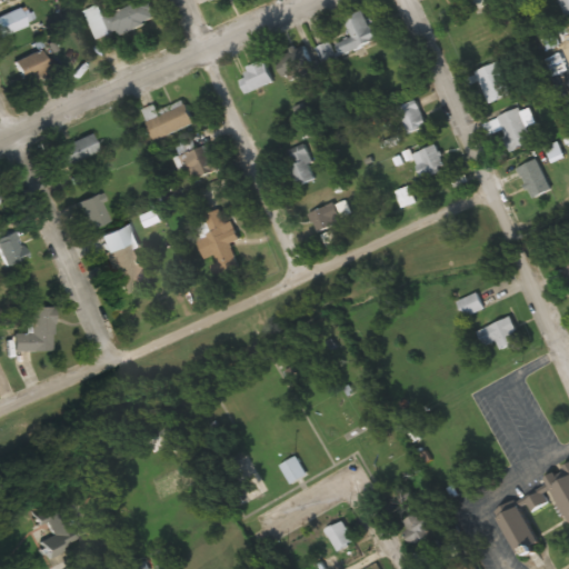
[(568,0),(556,0),(562,17),(568,13),(568,0)]
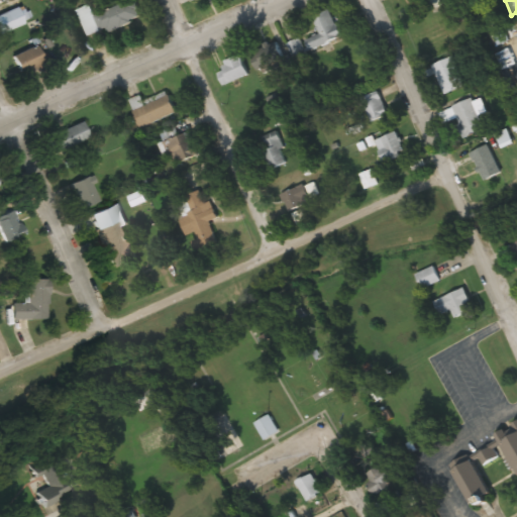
[(86,38),(140,19),(134,1),(94,15),(90,5),(76,10),(86,38)]
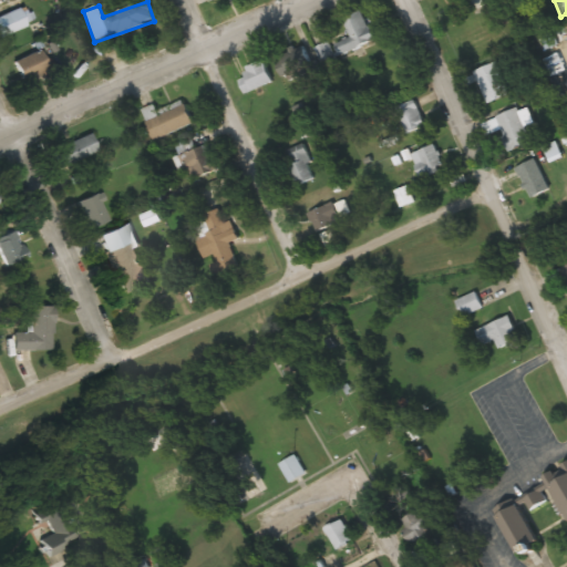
[(0,35),(27,26),(20,8),(0,16),(0,35)]
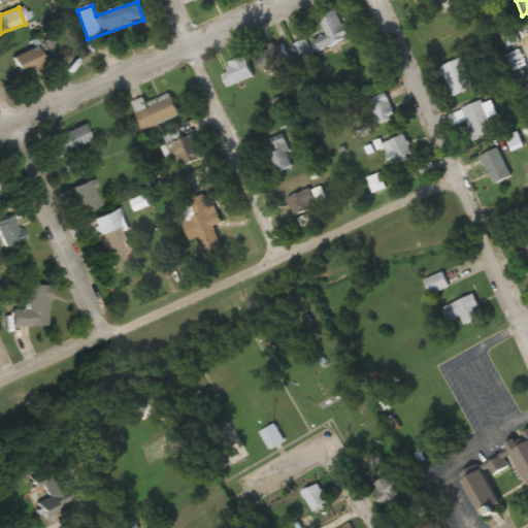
[(320,19),(327,34),(312,41),(319,53),(351,37),(338,10),(320,19)]
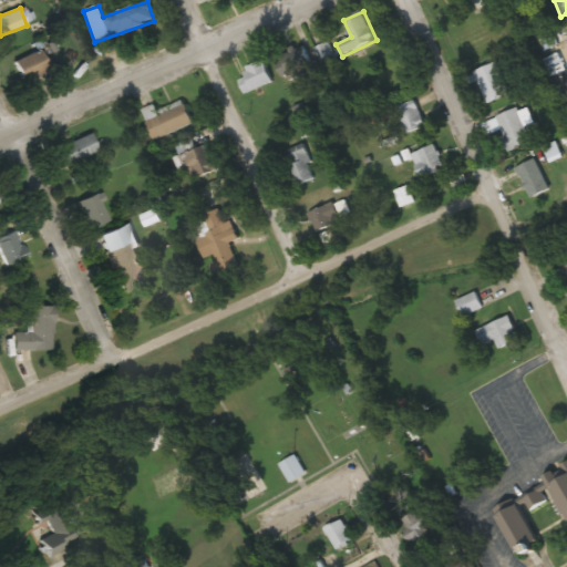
[(313,65),(300,44),(275,61),(289,82),(313,65)]
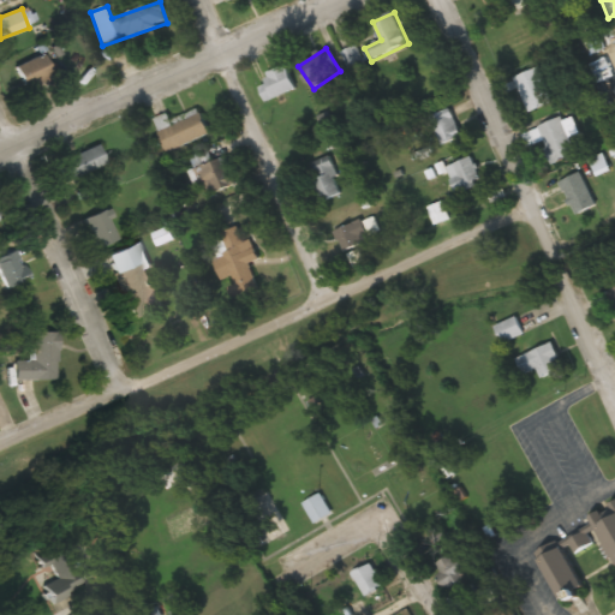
[(17,64),(23,84),(54,76),(48,55),(17,64)]
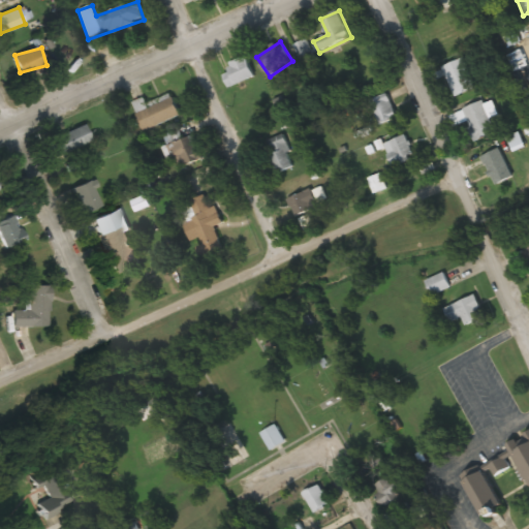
[(254,78),(247,57),(221,66),(227,87),(254,78)]
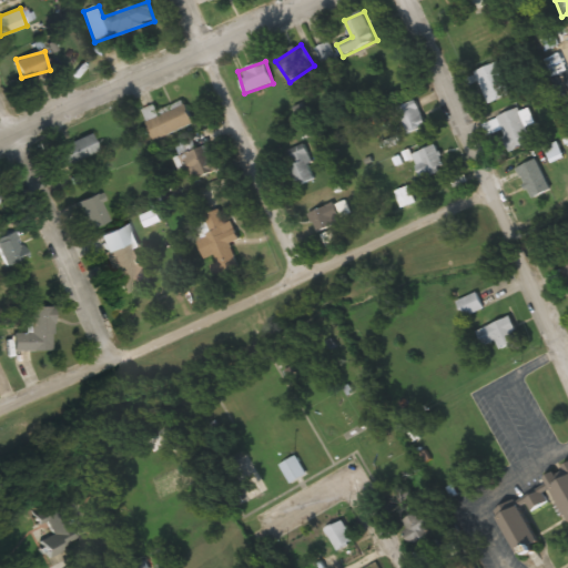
[(511,94),(496,63),(474,73),(488,104),(511,94)]
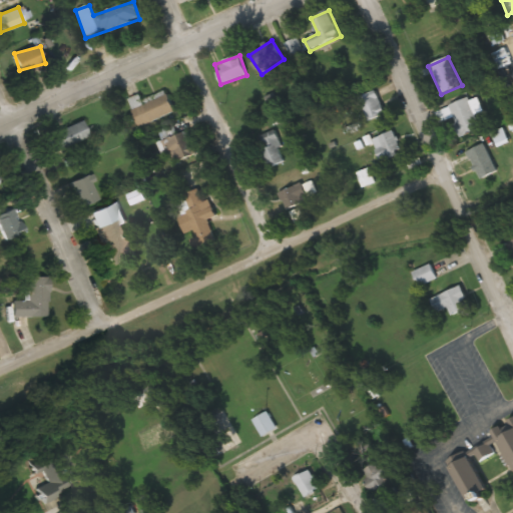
[(358,99),(369,121),(387,112),(376,90),(358,99)]
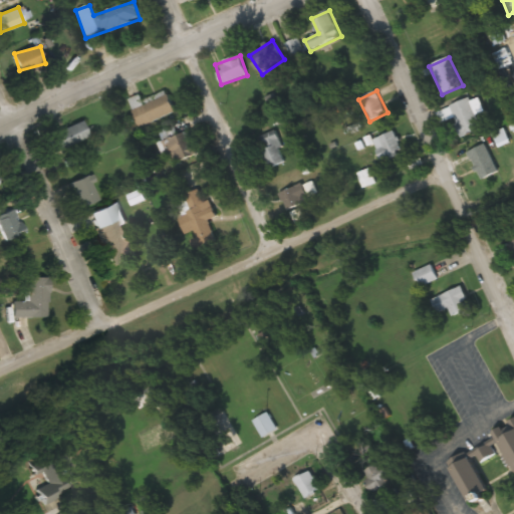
[(141,127),(177,112),(170,93),(133,108),(141,127)]
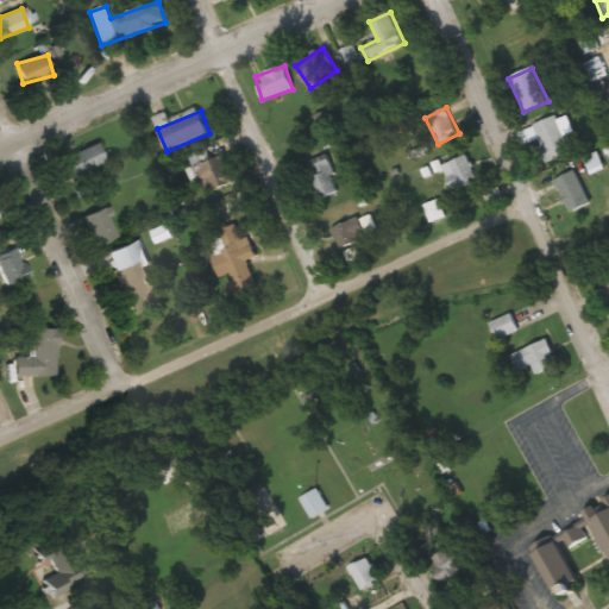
[(571,152),(557,117),(516,133),(521,146),(538,140),(547,163),(571,152)]
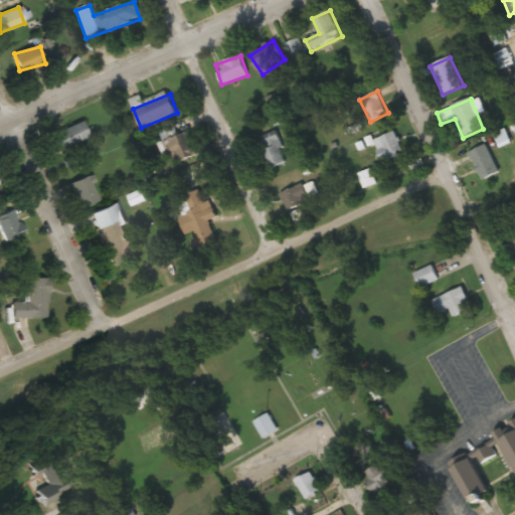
[(90,139),(84,123),(48,135),(53,151),(90,139)]
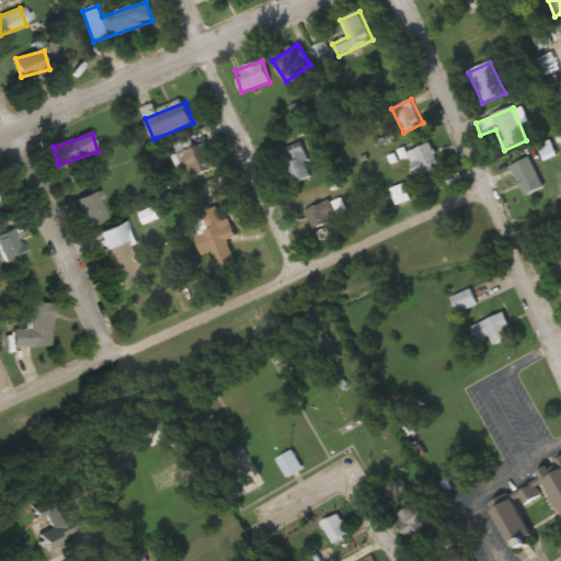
[(176,156),(189,181),(218,169),(206,142),(176,156)]
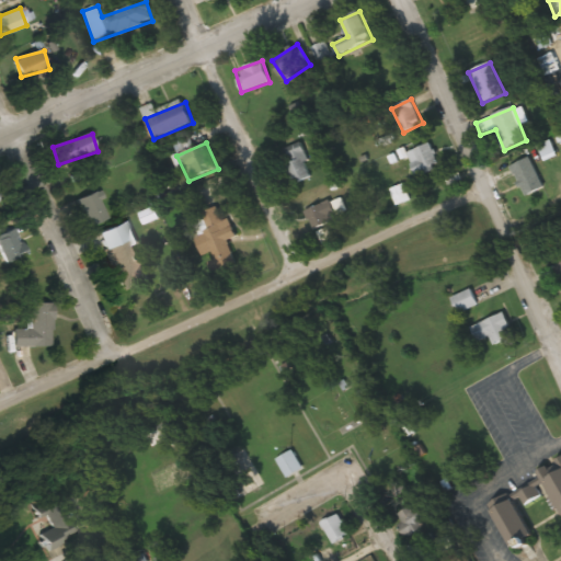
[(296,183),(313,175),(301,145),(284,152),(296,183)]
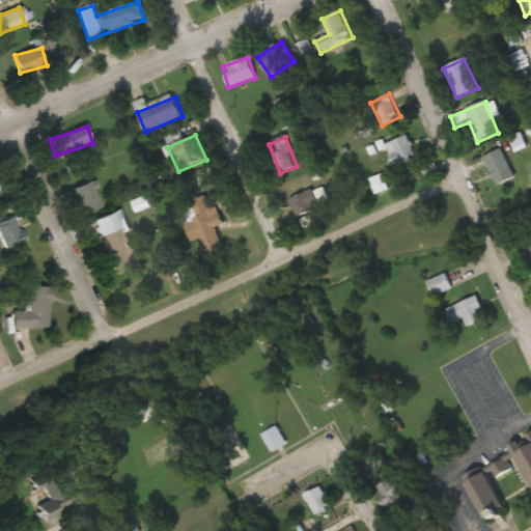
[(391,165),(415,160),(409,137),(385,143),(391,165)]
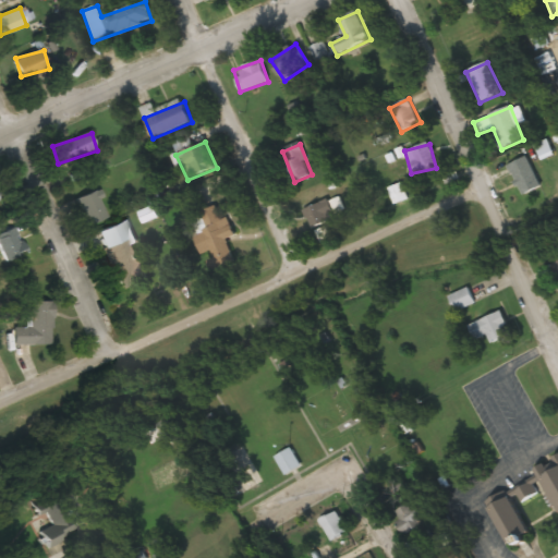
[(506,166),(524,195),(542,183),(523,155),(506,166)]
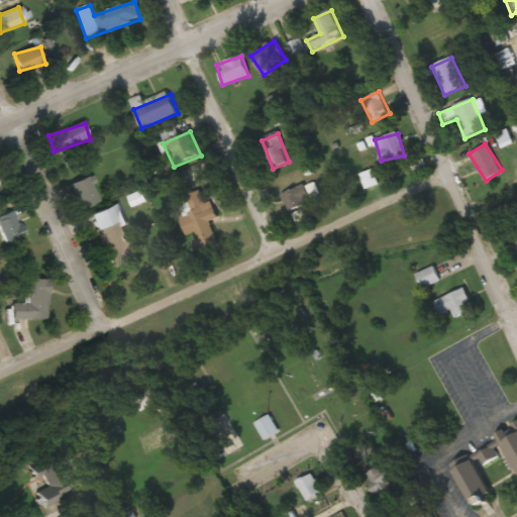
[(84,210),(103,199),(90,176),(71,186),(84,210)]
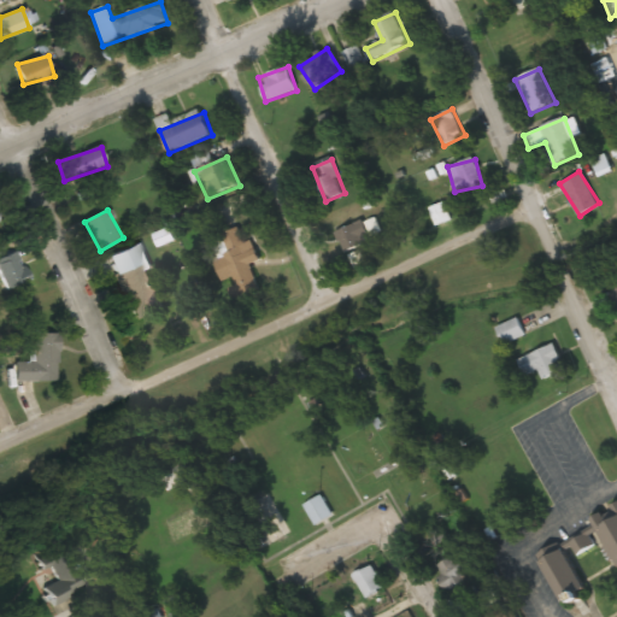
[(346,253),(372,238),(363,219),(335,234),(346,253)]
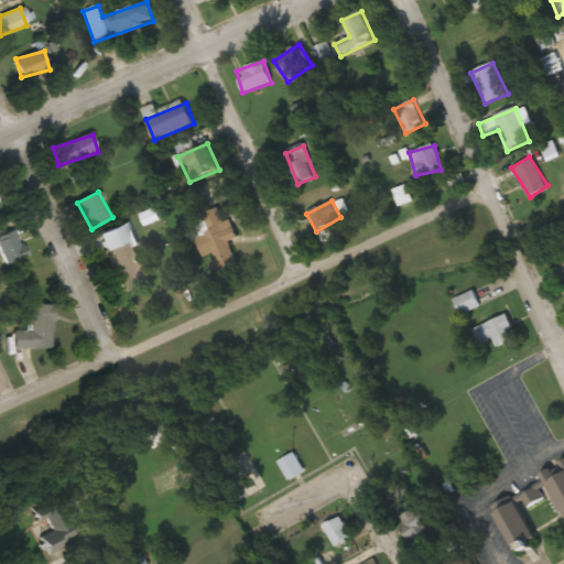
[(196,238),(205,261),(208,260),(214,274),(238,264),(229,242),(240,238),(231,218),(226,220),(220,207),(203,215),(210,232),(196,238)]
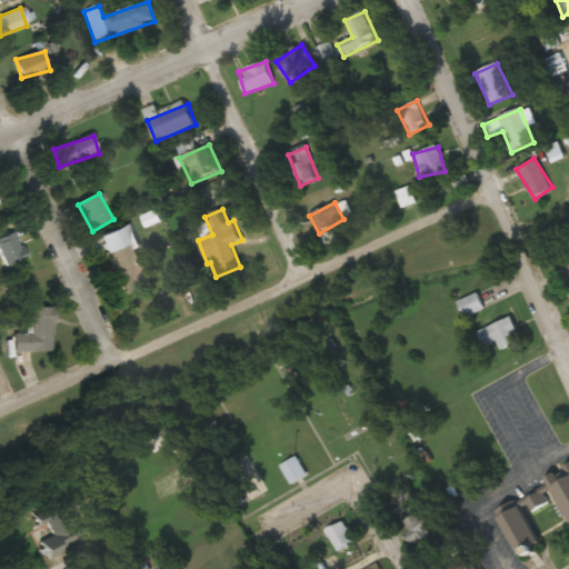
[(29,259),(19,231),(0,238),(0,251),(7,268),(29,259)]
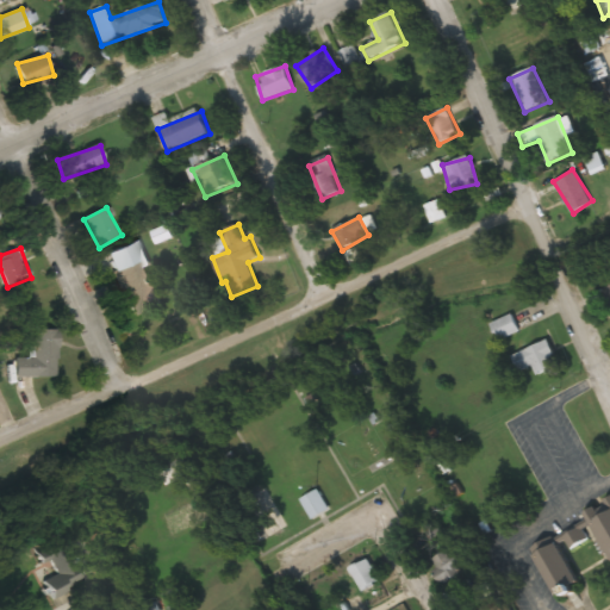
[(118,275),(135,316),(160,305),(143,266),(118,275)]
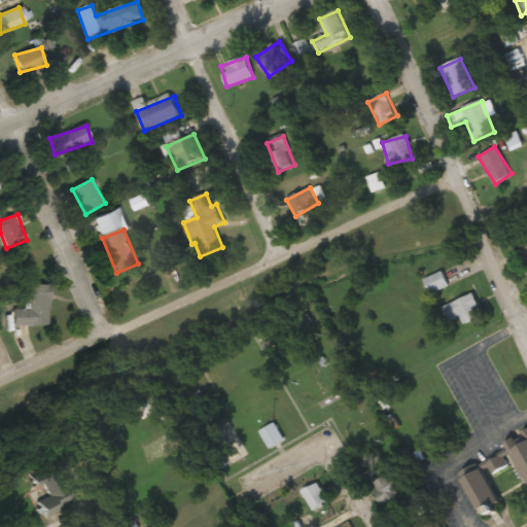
[(526,268),(526,246),(510,254),(514,266),(524,261),(526,268)]
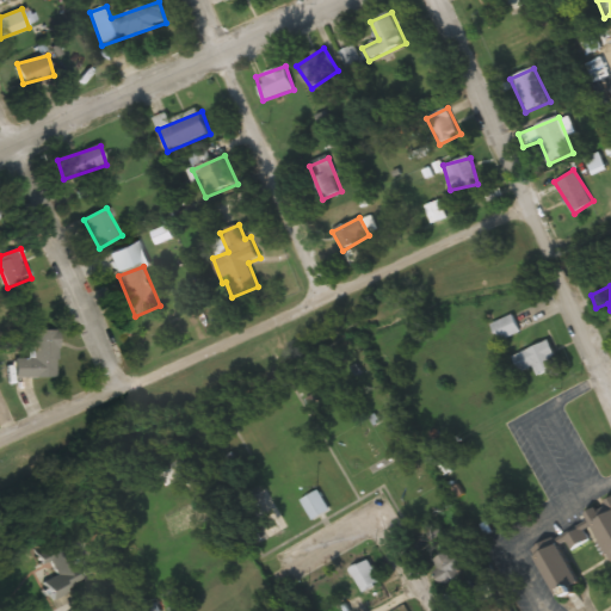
[(17,377),(59,377),(59,331),(35,331),(35,358),(16,359),(17,377)]
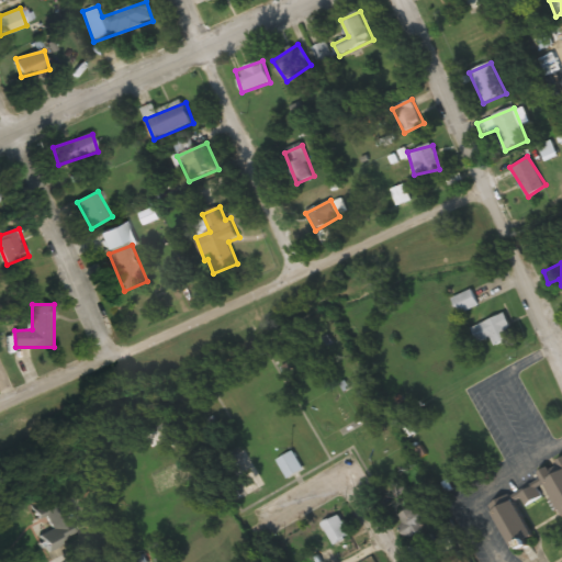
[(490,337),(494,346),(508,339),(505,332),(512,327),(505,313),(472,328),(479,343),(490,337)]
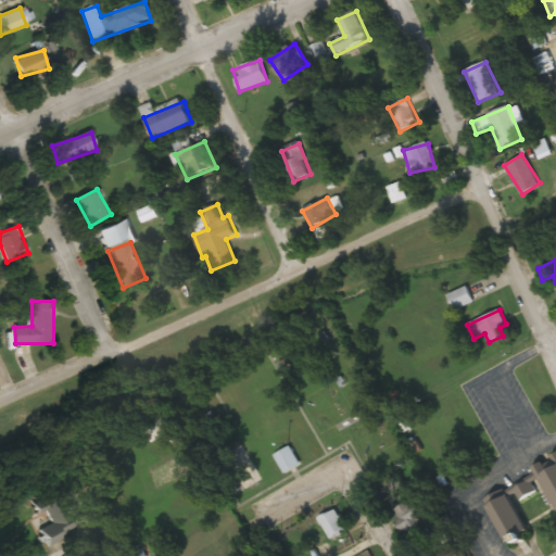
[(274,456),(283,475),(300,465),(290,447),(274,456)]
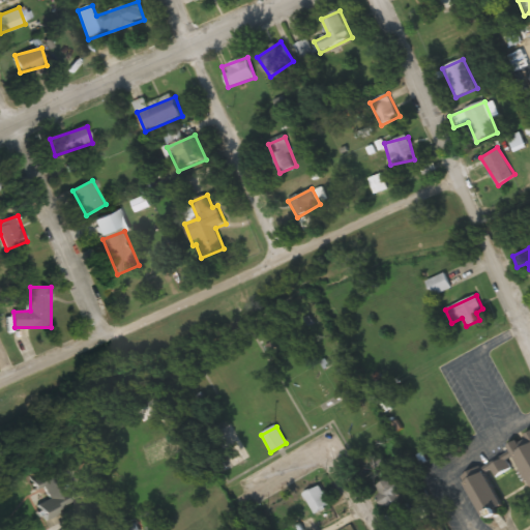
[(529,434),(527,435),(529,441),(529,448),(518,453),(529,480),(529,434)]
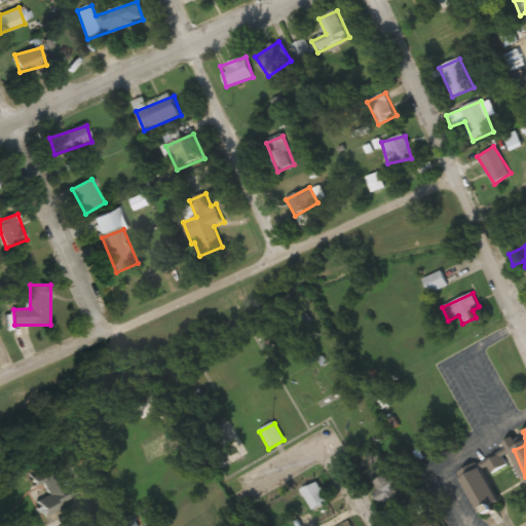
[(38,500),(47,521),(78,506),(59,464),(39,474),(49,495),(38,500)]
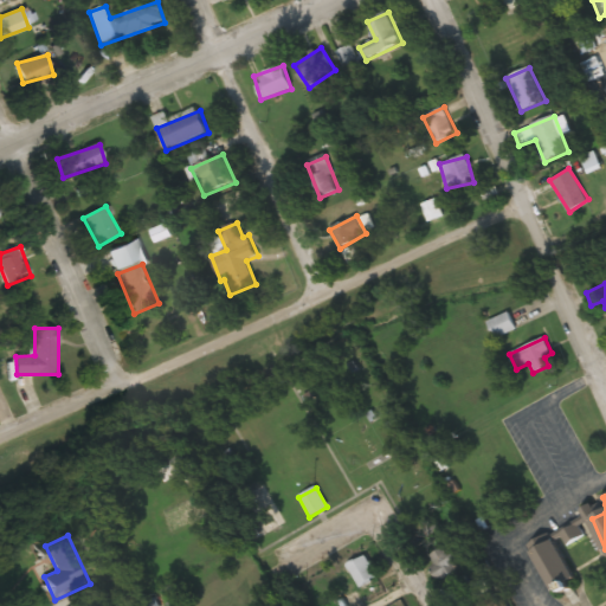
[(553,593),(578,582),(560,541),(536,552),(553,593)]
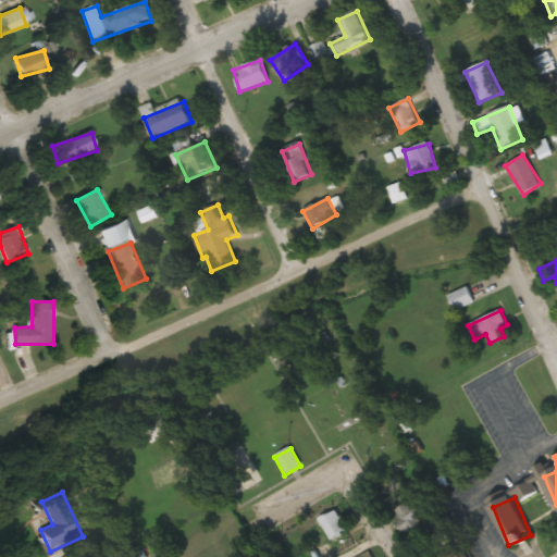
[(332,541),(349,530),(336,509),(319,521),(332,541)]
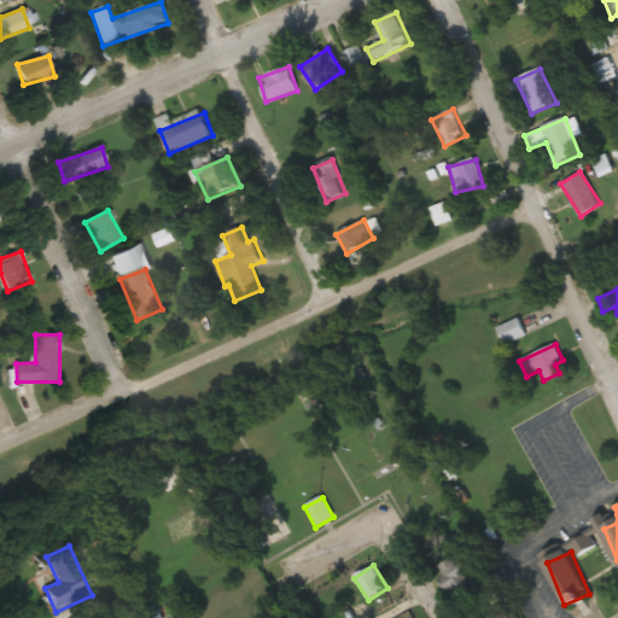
[(460,617),(517,617),(509,606),(489,617),(472,589),(452,602),(460,617)]
